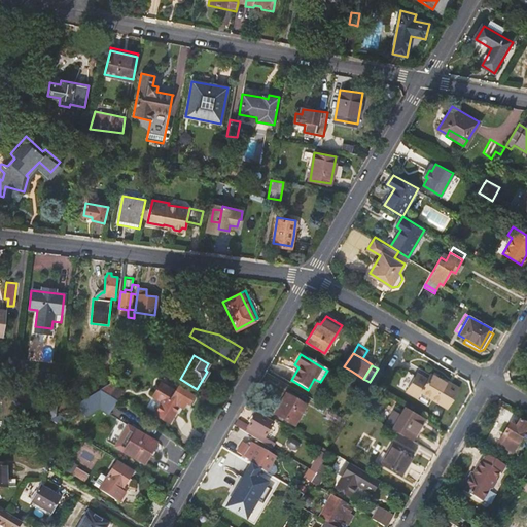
[(362,390),(367,381),(363,379),(351,371),(346,380),(362,390)]
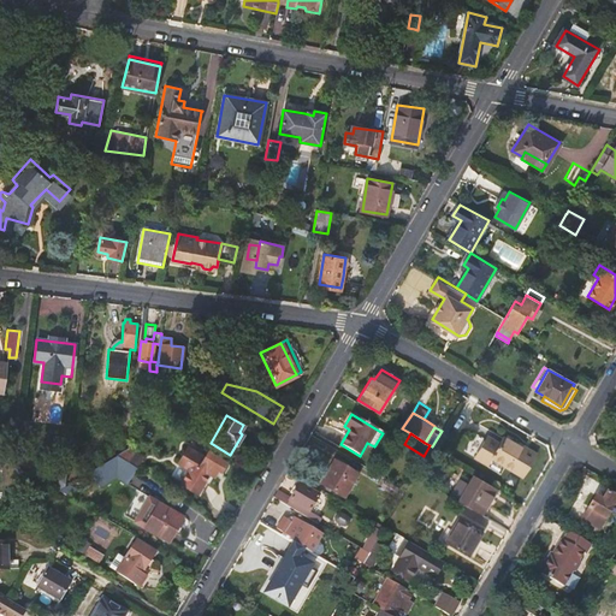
[(534,455),(522,448),(505,437),(499,446),(487,439),(477,457),(489,465),(493,458),(522,475),(534,455)]
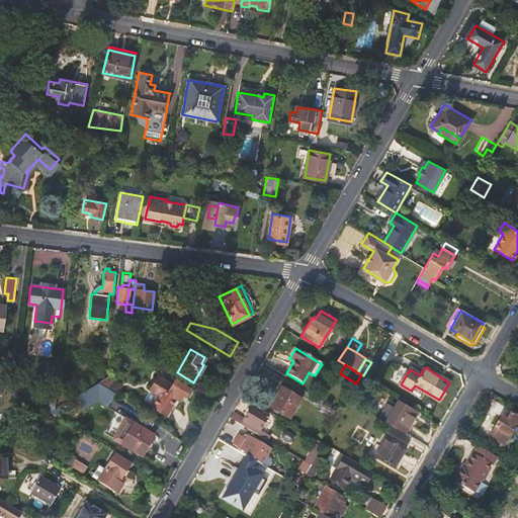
[(105,377),(97,382),(106,389),(107,389),(115,395),(120,384),(114,379),(115,378),(106,372),(105,377)]
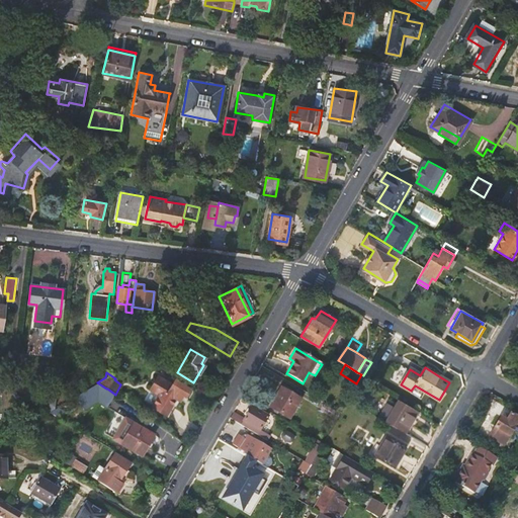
[(184,397),(189,387),(174,378),(171,383),(157,375),(150,389),(143,401),(151,406),(165,414),(175,398),(179,400),(181,395),(184,397)]
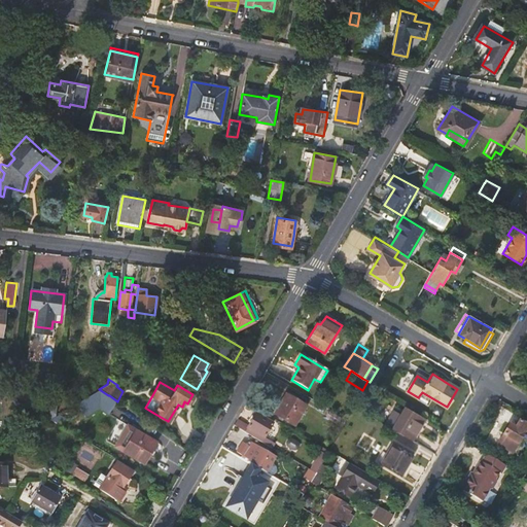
[(108,395),(99,389),(77,401),(84,413),(98,405),(108,412),(115,400),(108,395)]
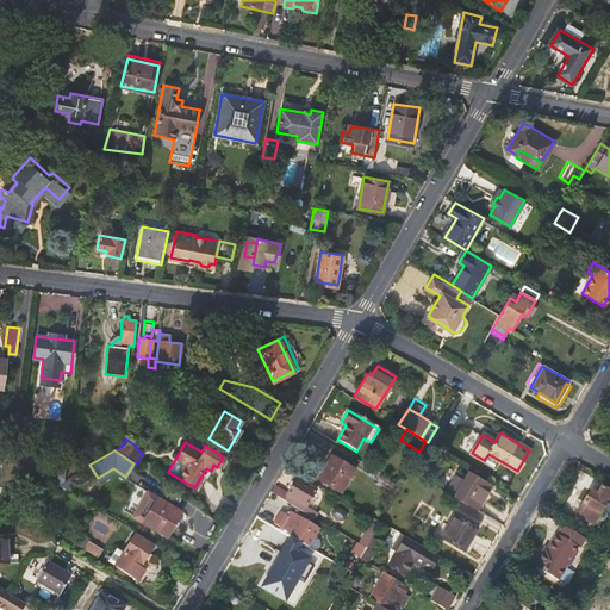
[(318,478),(338,490),(352,468),(331,455),(318,478)]
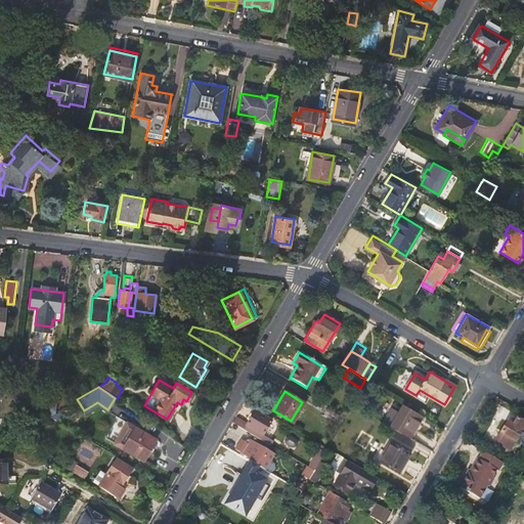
[(39,398),(32,405),(40,412),(48,407),(39,398)]
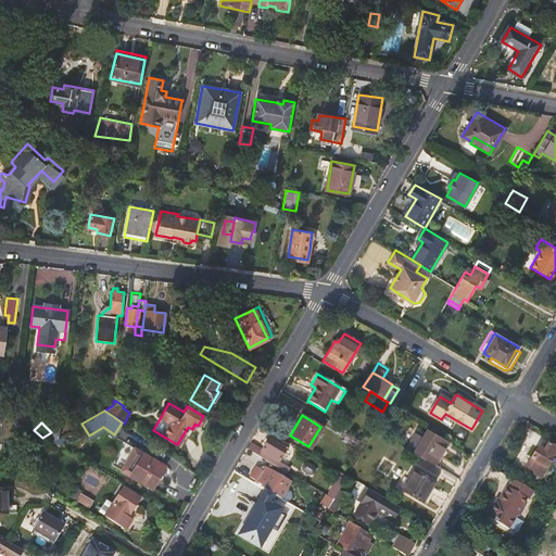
[(416,432),(407,447),(438,466),(443,457),(440,455),(447,440),(427,427),(422,436),(416,432)]
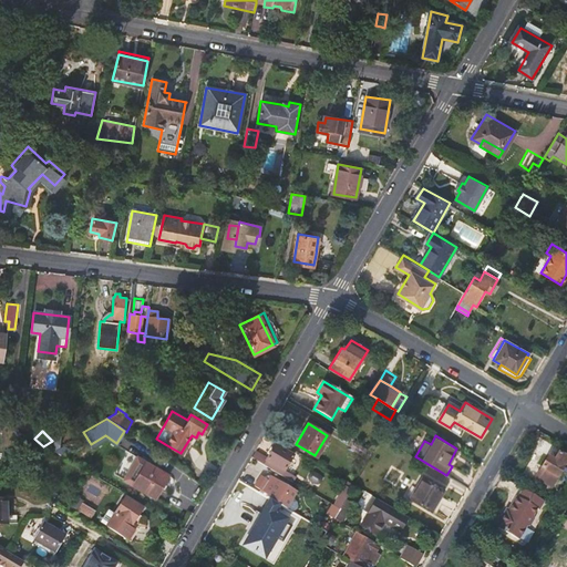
[(267,457),(263,463),(281,474),(292,454),(275,444),(267,457)]
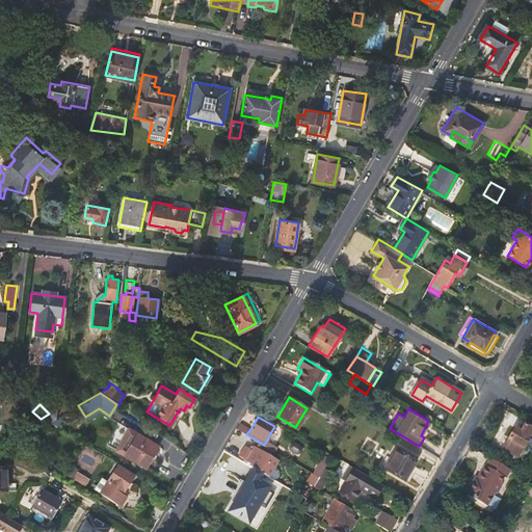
[(250,429),(239,422),(236,428),(246,434),(250,429)]
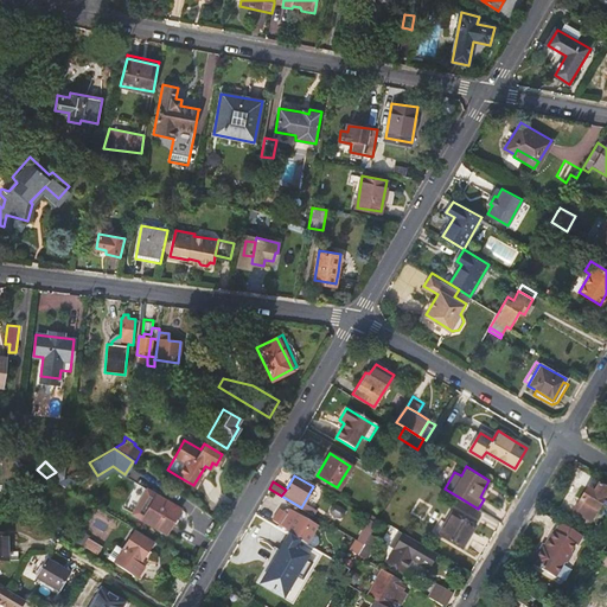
[(590,521),(606,492),(606,487),(598,483),(592,491),(586,487),(572,510),(590,521)]
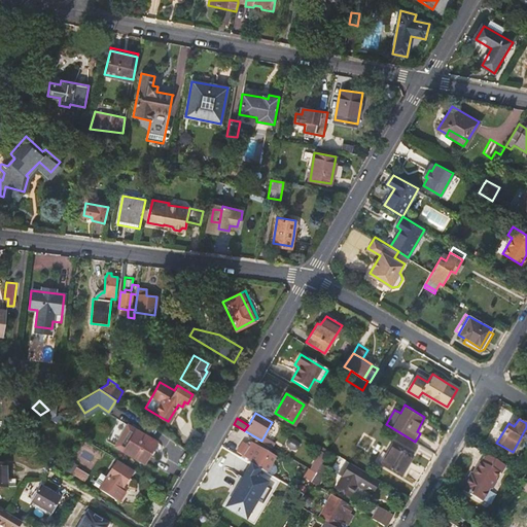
[(113,446),(143,462),(154,441),(126,424),(113,446)]
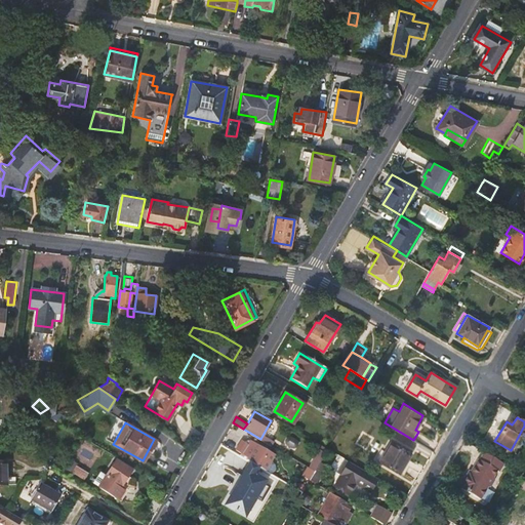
[(248,455),(246,459),(249,460),(258,467),(265,470),(274,454),(255,443),(254,447),(242,440),(237,448),(248,455)]
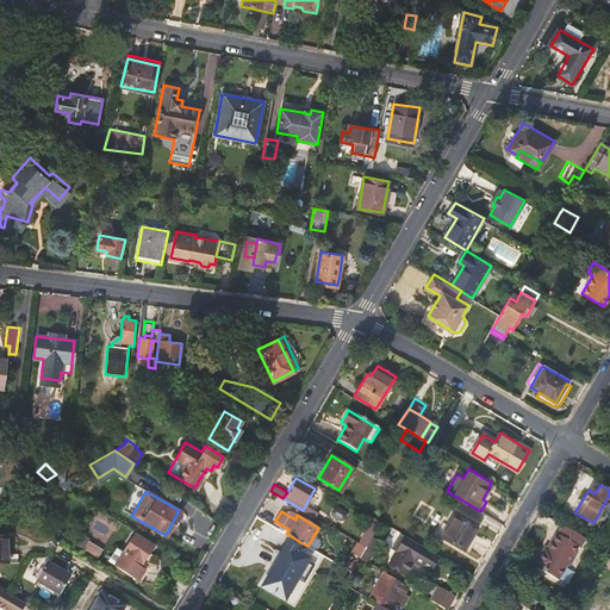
[(475,526),(455,514),(442,535),(468,552),(474,541),(478,535),(472,533),(475,526)]
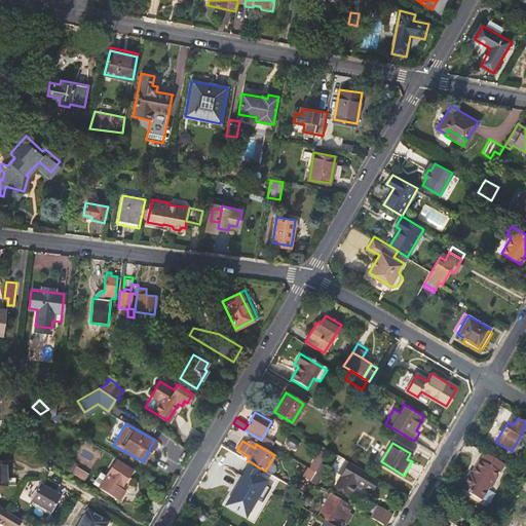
[(318,450),(307,467),(314,472),(325,454),(318,450)]
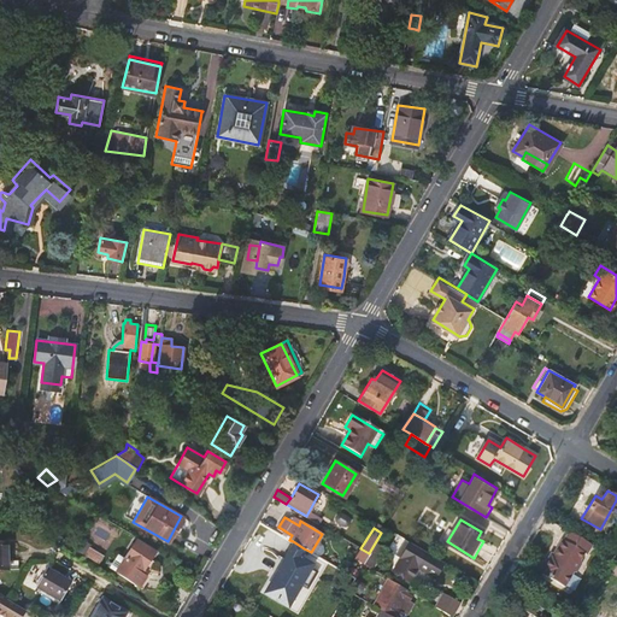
[(382,547),(393,532),(386,528),(364,564),(369,566),(381,547),(382,547)]
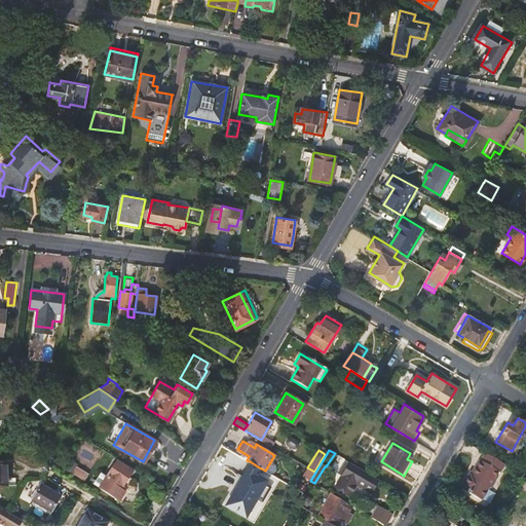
[(504,464),(484,453),(480,460),(478,459),(467,478),(465,477),(460,487),(461,488),(461,489),(481,500),(488,488),(491,487),(495,481),(494,478),(497,472),(499,473),(504,464)]
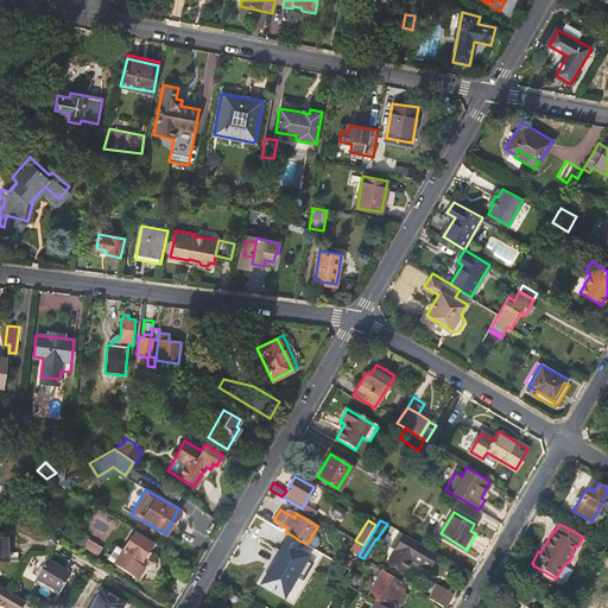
[(108,558),(138,578),(145,569),(139,564),(152,545),(134,532),(119,555),(113,551),(108,558)]
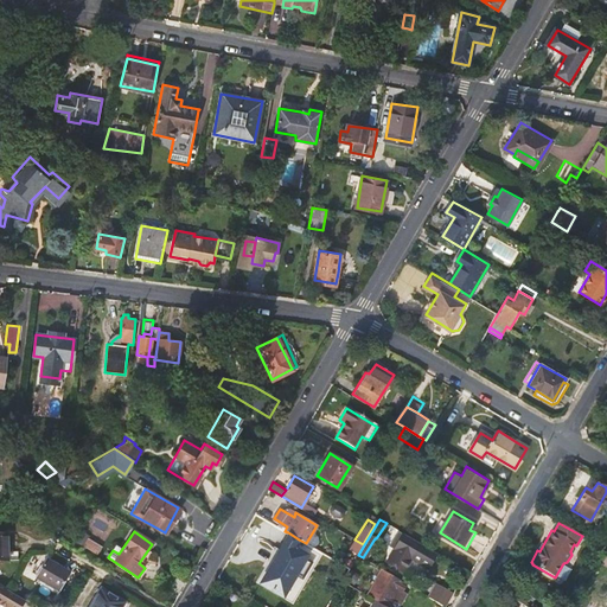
[(299,540),(288,532),(279,549),(281,550),(274,562),(273,561),(264,575),(261,573),(255,581),(280,595),(305,554),(294,547),(299,540)]
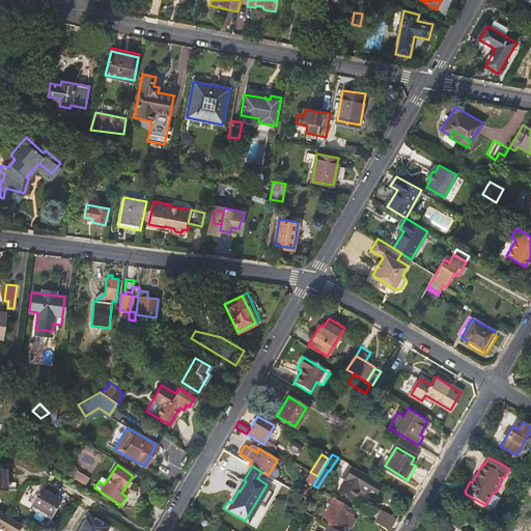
[(373,496),(381,483),(353,466),(338,488),(352,497),(358,486),(373,496)]
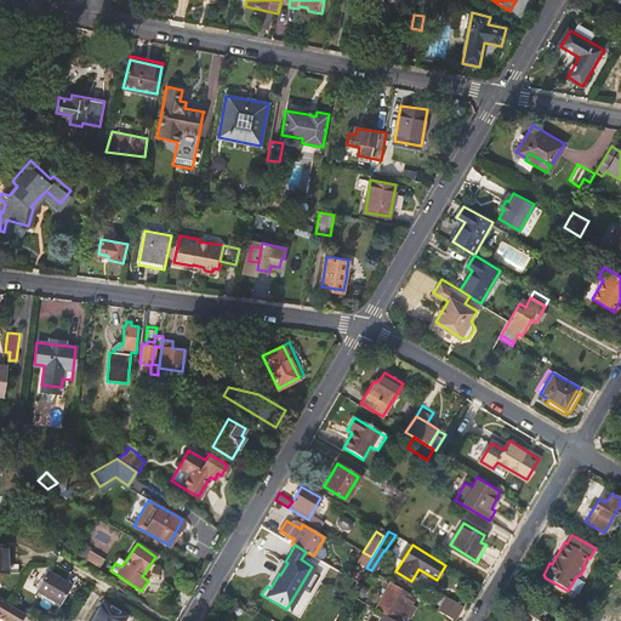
[(89,550),(84,558),(103,570),(107,562),(89,550)]
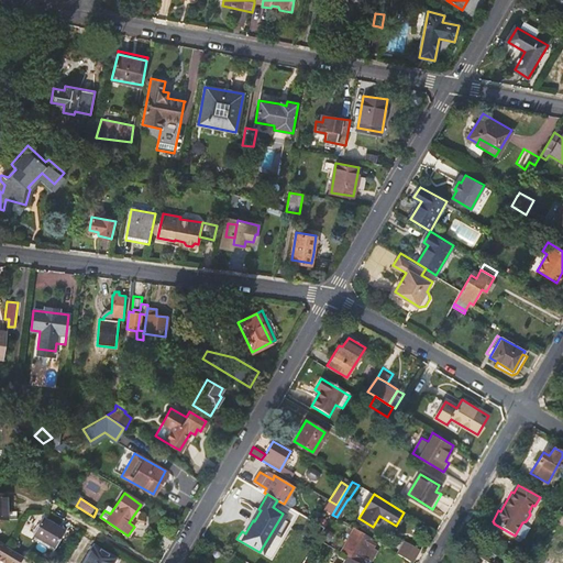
[(332,510),(323,506),(315,520),(323,525),(332,510)]
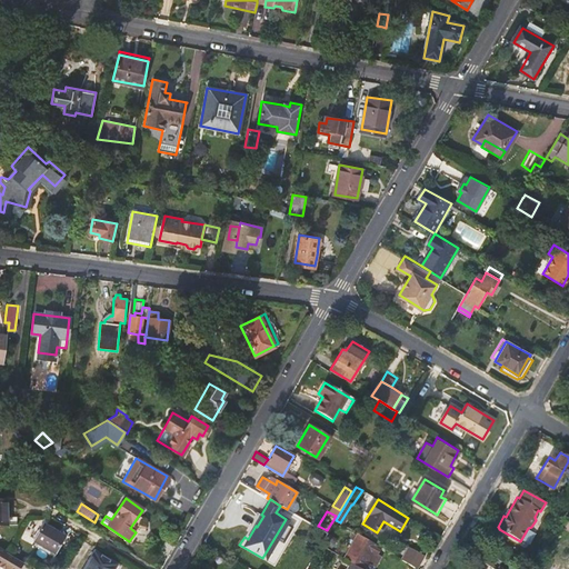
[(33,541),(55,555),(66,537),(43,523),(33,541)]
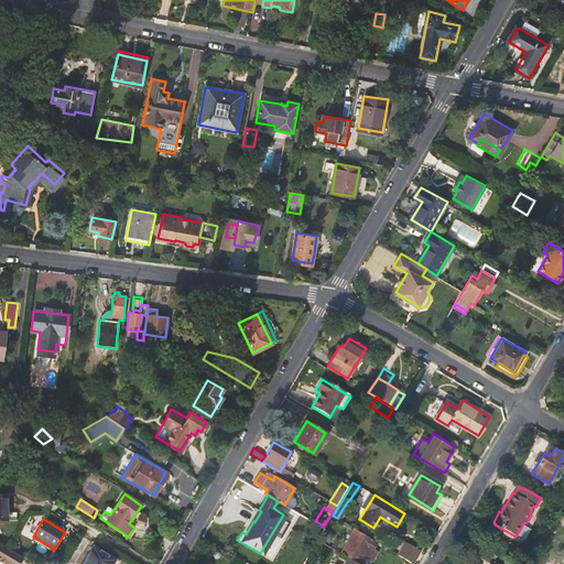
[(376,543),(370,541),(369,542),(354,534),(346,551),(361,559),(360,562),(365,563),(376,543)]
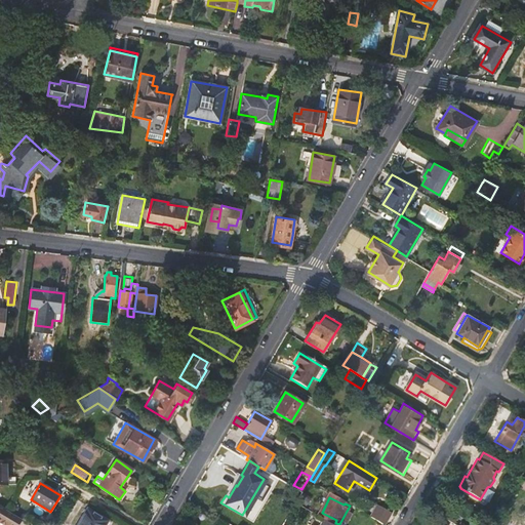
[(375,505),(371,512),(385,521),(390,513),(375,505)]
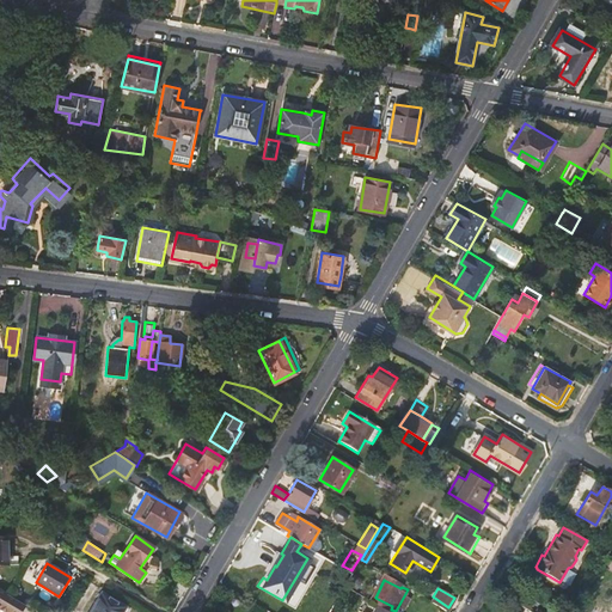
[(22,611),(25,606),(17,601),(6,595),(7,594),(0,589),(0,606),(1,606),(11,611),(22,611)]
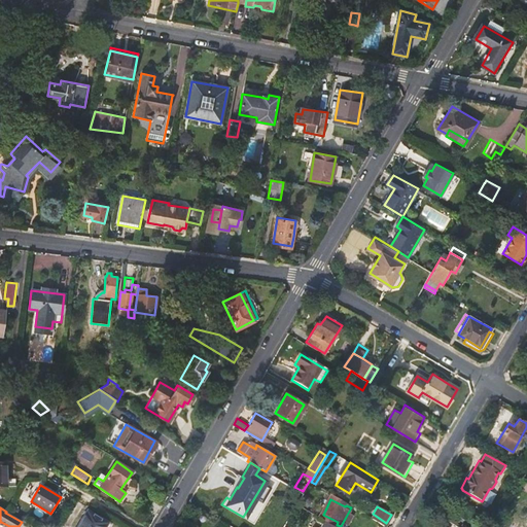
[(77,526),(103,526),(106,523),(86,512),(77,526)]
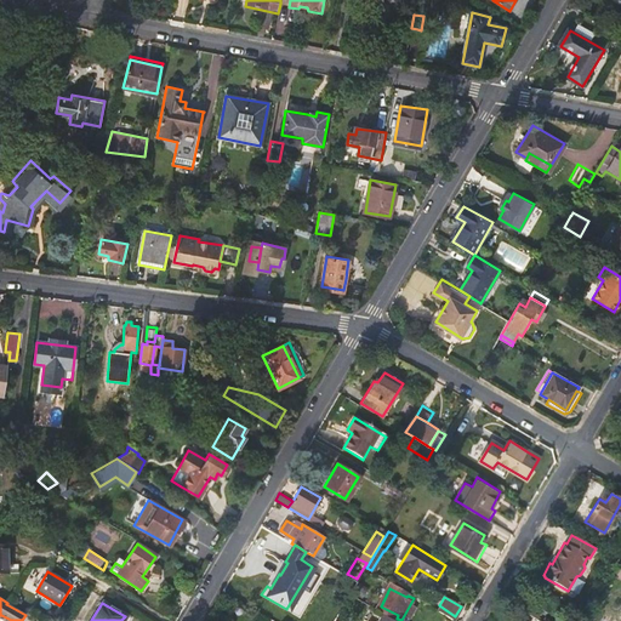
[(331,604),(323,620),(332,620),(340,609),(331,604)]
